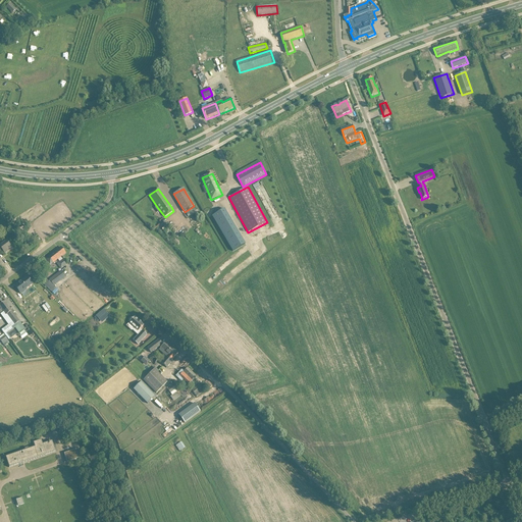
[(224,209),(212,216),(232,252),(245,245),(224,209)]
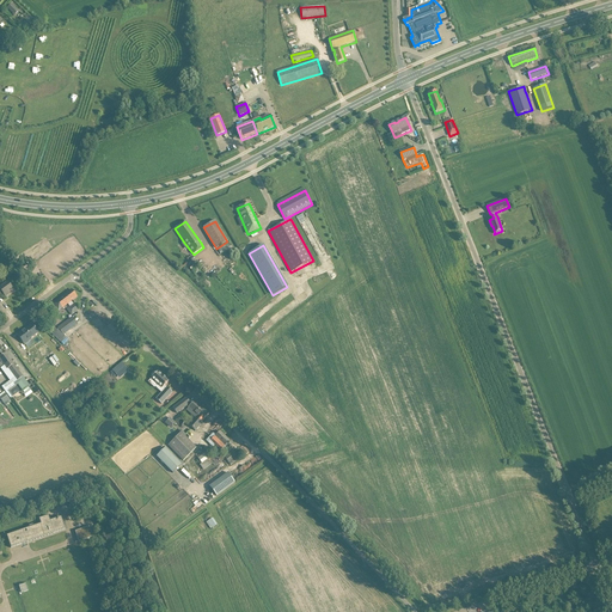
[(13,291),(7,282),(1,288),(0,286),(0,294),(2,293),(5,297),(6,297),(5,295),(8,293),(10,294),(13,291)]
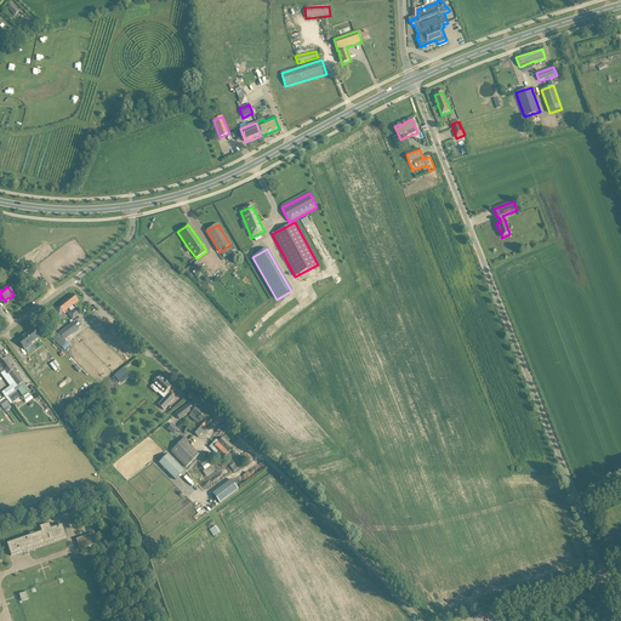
[(58,315),(78,301),(73,295),(53,308),(58,315)]
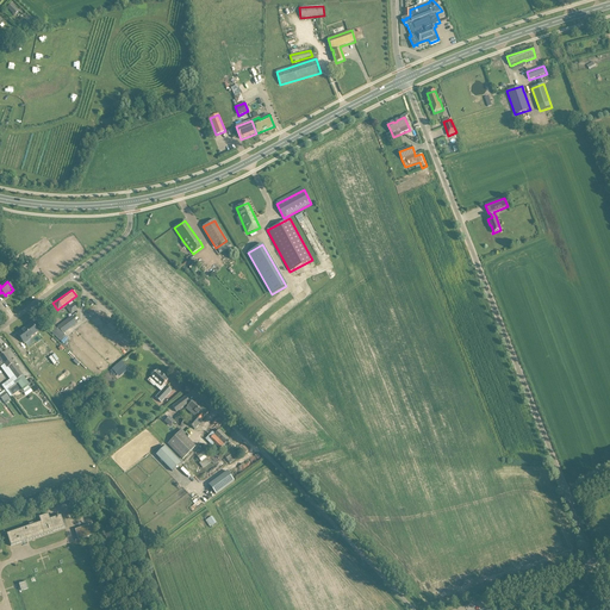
[(72,316),(57,327),(63,335),(78,323),(72,316)]
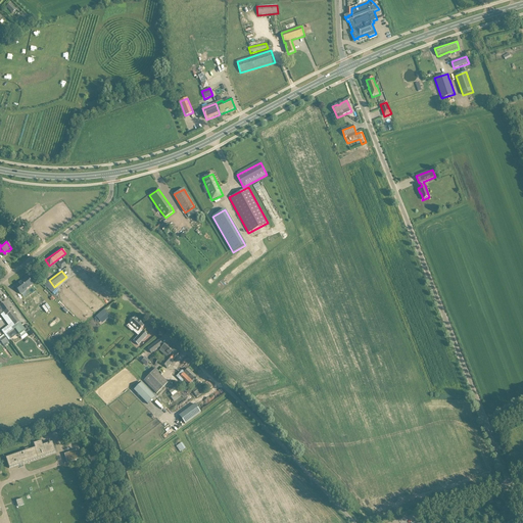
[(20,282),(14,286),(18,292),(20,294),(27,290),(26,290),(33,285),(28,279),(21,283),(20,282)]
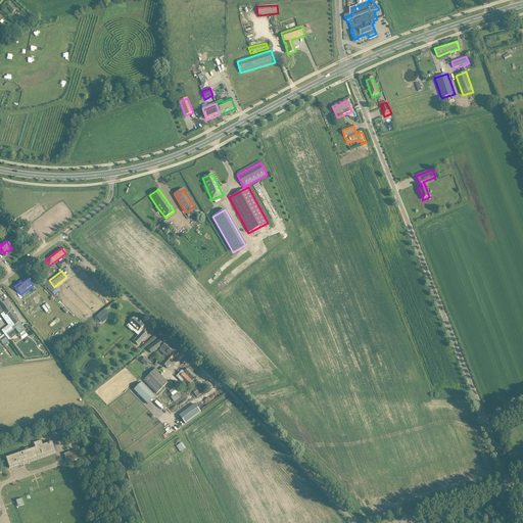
[(0,299),(0,308),(0,310),(0,313),(1,315),(4,313),(6,316),(7,315),(11,312),(9,308),(4,301),(3,303),(0,299)]
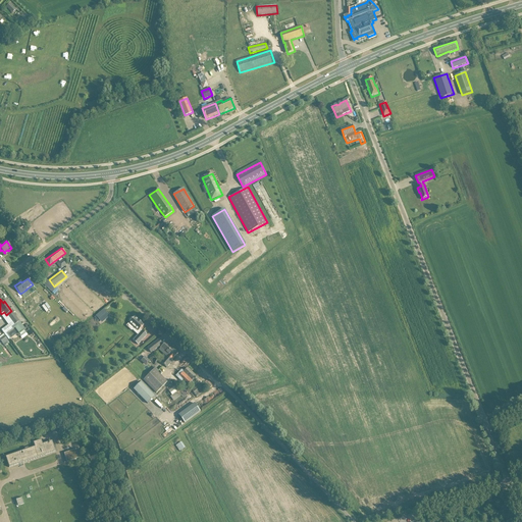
[(27,302),(21,306),(32,320),(37,316),(27,302)]
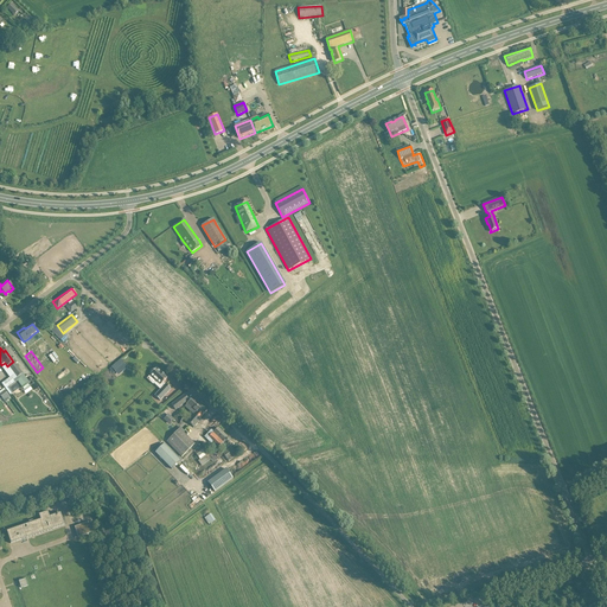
[(121,360),(109,370),(113,374),(115,372),(116,374),(126,366),(121,360)]
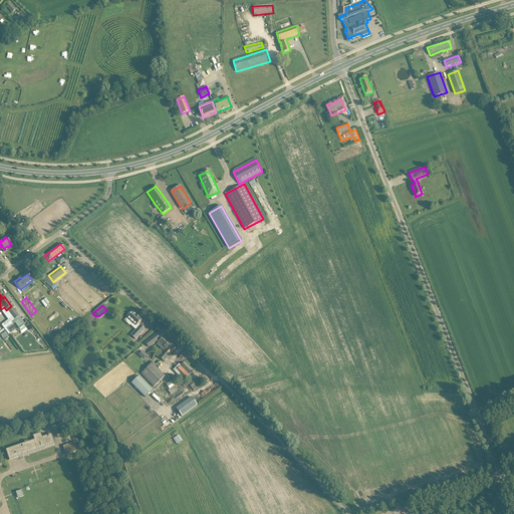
[(11,306),(7,309),(12,317),(9,319),(12,323),(14,322),(18,327),(24,323),(20,318),(15,311),(11,306)]
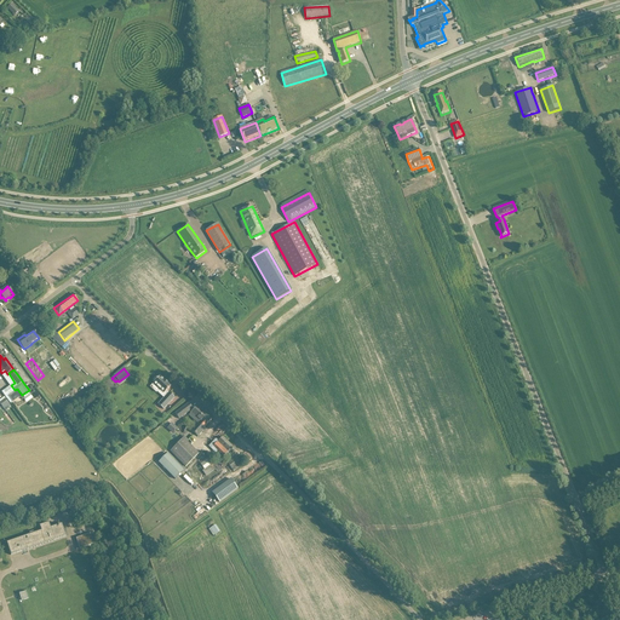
[(166,396),(158,405),(164,409),(174,397),(170,392),(168,394),(166,391),(171,386),(167,384),(167,383),(165,382),(160,377),(159,378),(158,377),(155,378),(154,379),(154,382),(154,383),(153,384),(159,390),(158,391),(161,396),(164,394),(166,396)]
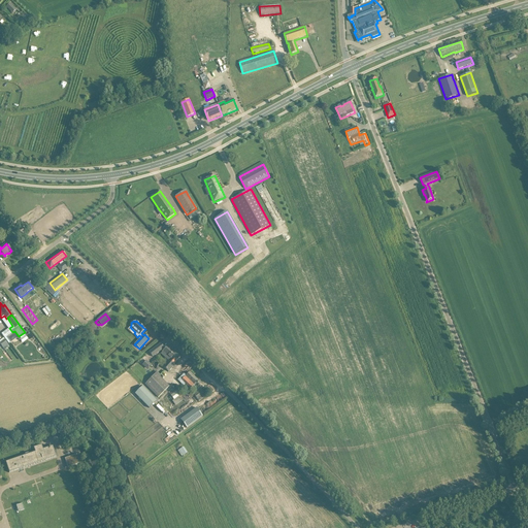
[(12,332),(9,328),(8,329),(2,334),(8,343),(10,342),(7,337),(12,332)]
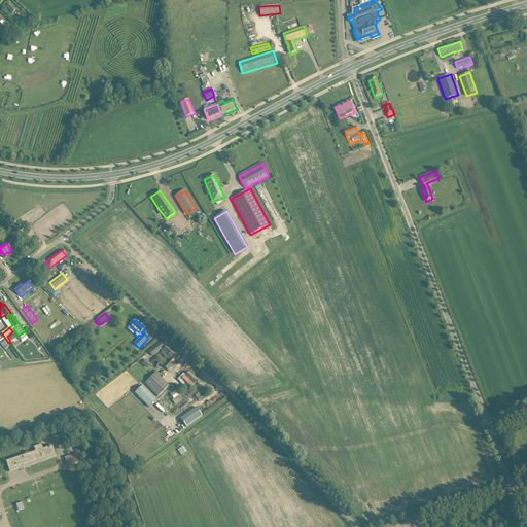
[(4,339),(0,342),(0,343),(4,349),(9,346),(4,339)]
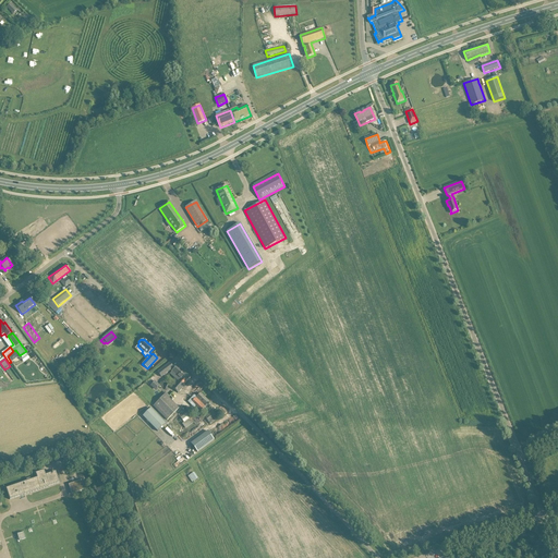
[(169,363),(157,373),(161,377),(170,371),(172,372),(174,370),(173,368),(169,363)]
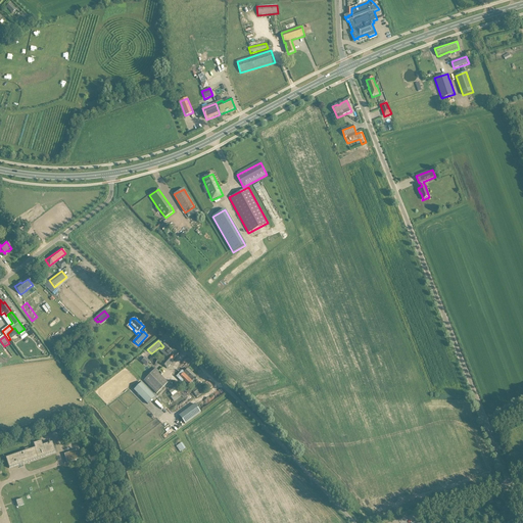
[(178,353),(167,343),(163,346),(161,348),(164,351),(170,357),(162,364),(167,368),(172,364),(171,363),(178,353)]
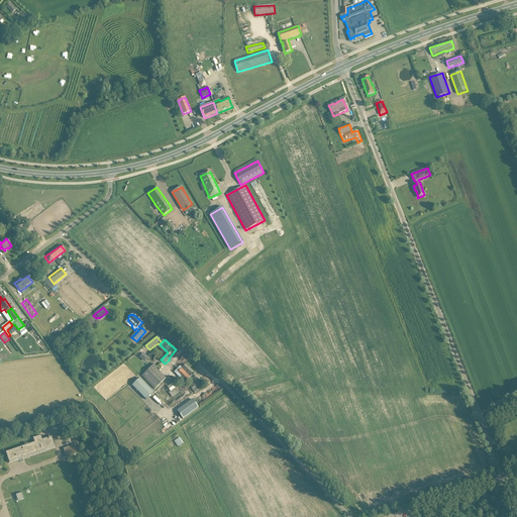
[(148,371),(142,378),(156,390),(166,379),(158,370),(159,369),(152,364),(147,369),(148,371)]
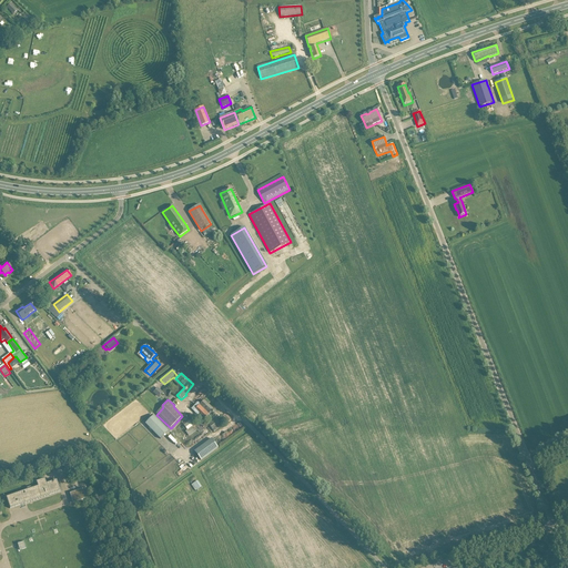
[(204,401),(195,409),(204,418),(211,413),(213,415),(216,412),(213,409),(204,401)]
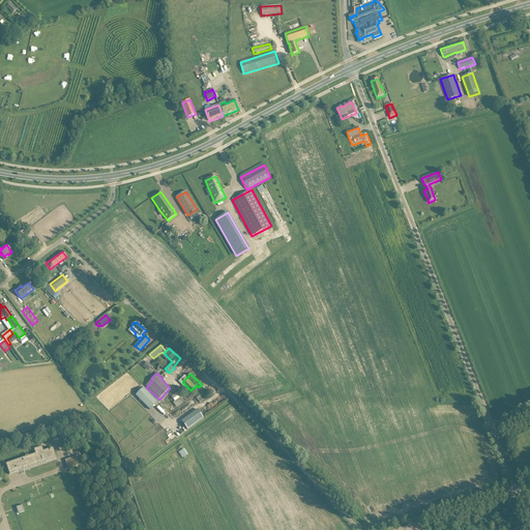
[(142,389),(136,395),(149,410),(157,403),(143,388),(142,389)]
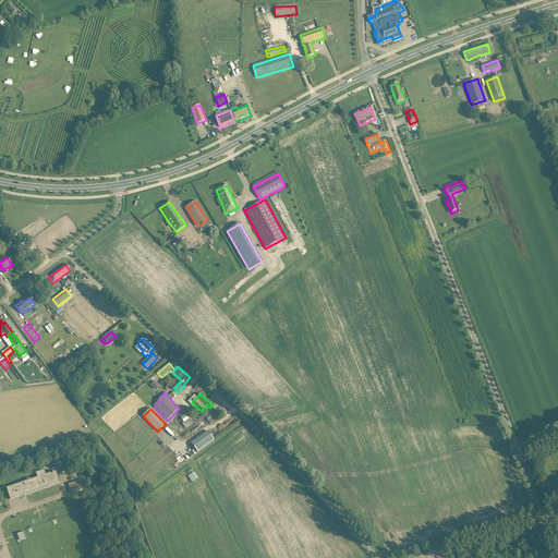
[(187,413),(180,419),(184,423),(183,424),(182,424),(183,426),(185,428),(195,422),(196,424),(197,424),(205,419),(210,425),(220,416),(215,410),(206,416),(205,414),(201,417),(198,414),(192,419),(187,413)]
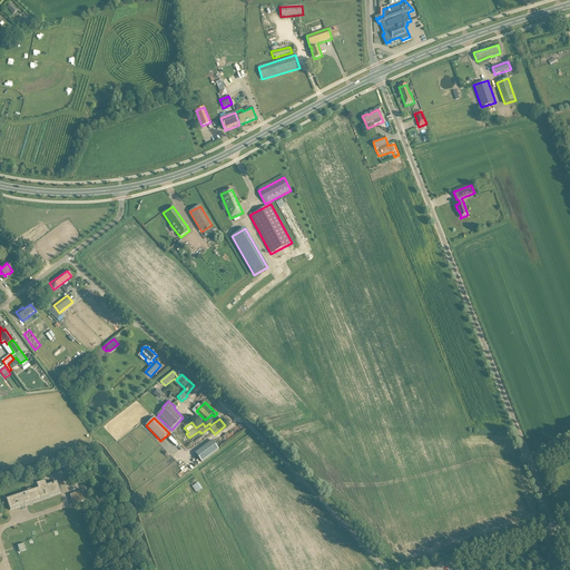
[(176,428),(172,431),(182,443),(185,440),(176,428)]
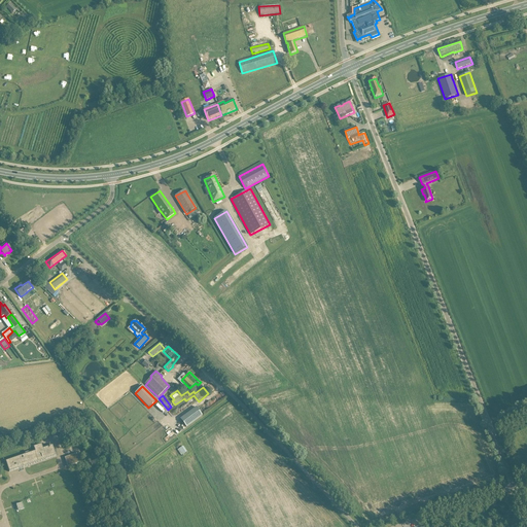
[(186,427),(204,416),(199,407),(181,418),(186,427)]
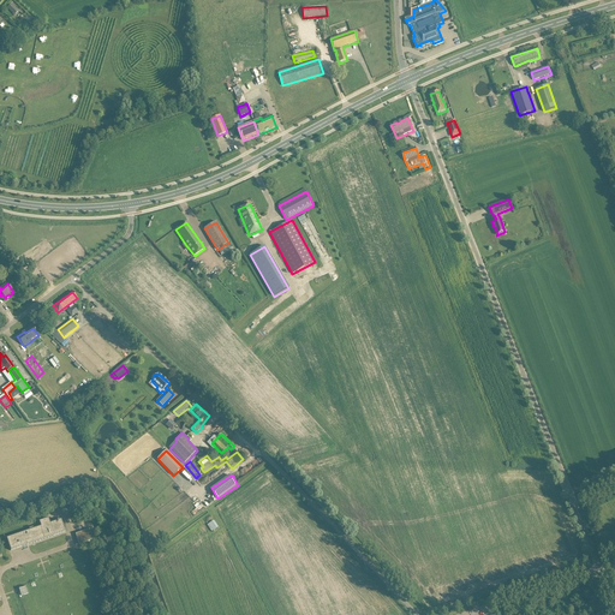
[(61,520),(53,523),(51,524),(48,518),(39,521),(41,526),(34,529),(34,527),(29,529),(30,531),(6,538),(11,551),(66,532),(61,520)]
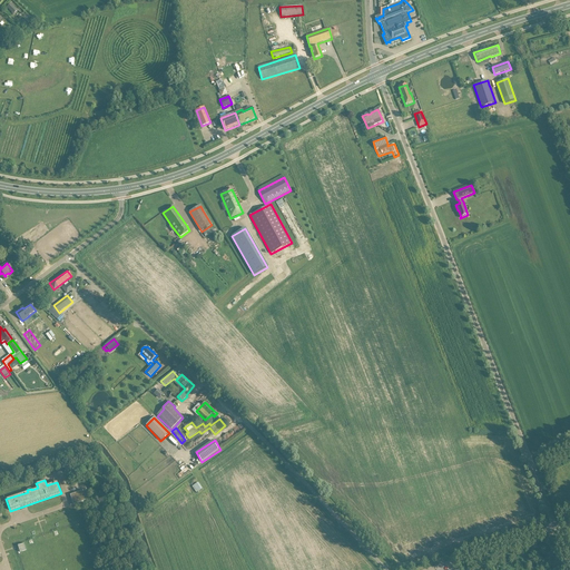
[(87,500),(85,497),(84,491),(70,495),(74,504),(87,500)]
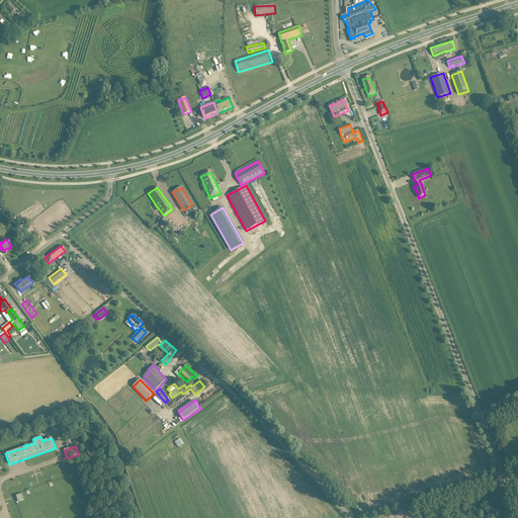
[(18,502),(24,500),(22,494),(16,496),(18,502)]
